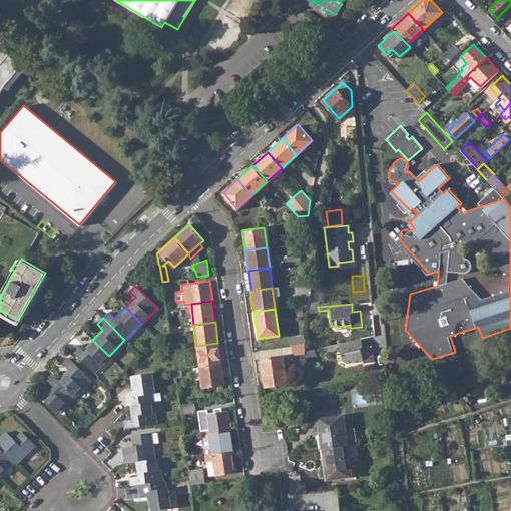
[(287,337),(288,345),(291,344),(295,344),(304,343),(303,335),(287,337)]
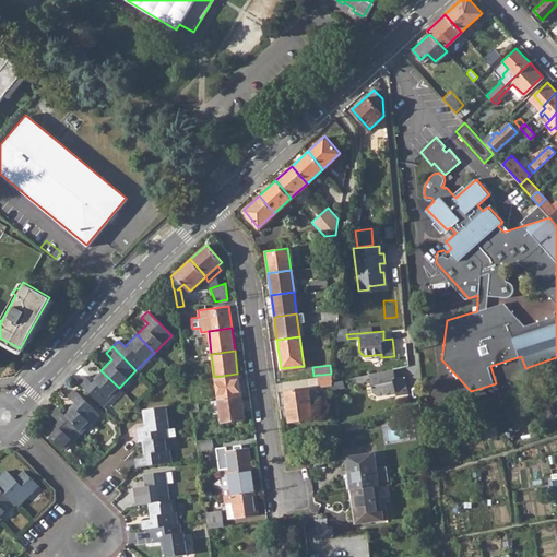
[(372,392),(377,395),(393,391),(394,394),(407,392),(403,374),(394,376),(393,367),(355,376),(356,382),(363,381),(366,377),(369,377),(372,392)]
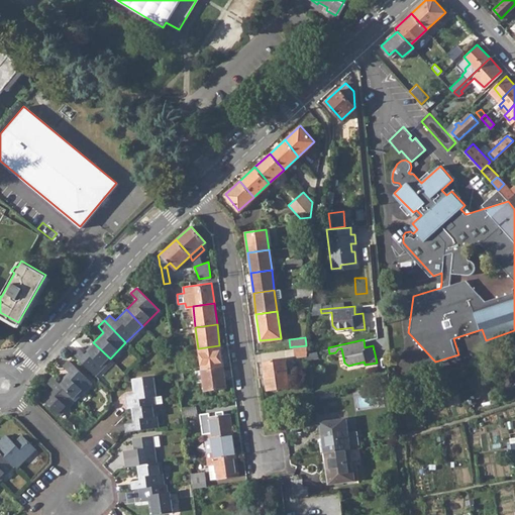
[(94,375),(110,358),(93,342),(83,352),(77,347),(71,352),(94,375)]
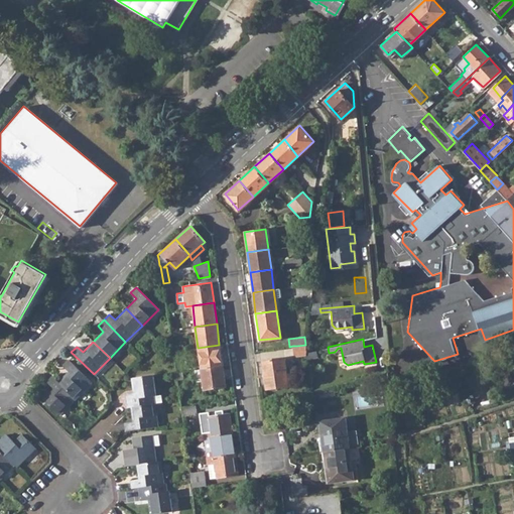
[(198,348),(201,368),(222,365),(219,345),(198,348)]
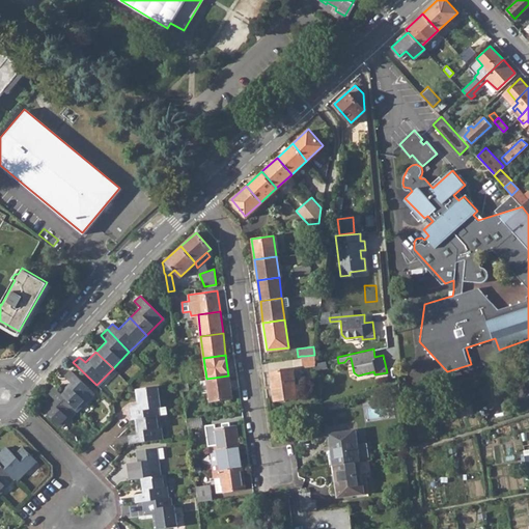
[(305,356),(301,356),(303,366),(314,365),(314,355),(305,356)]
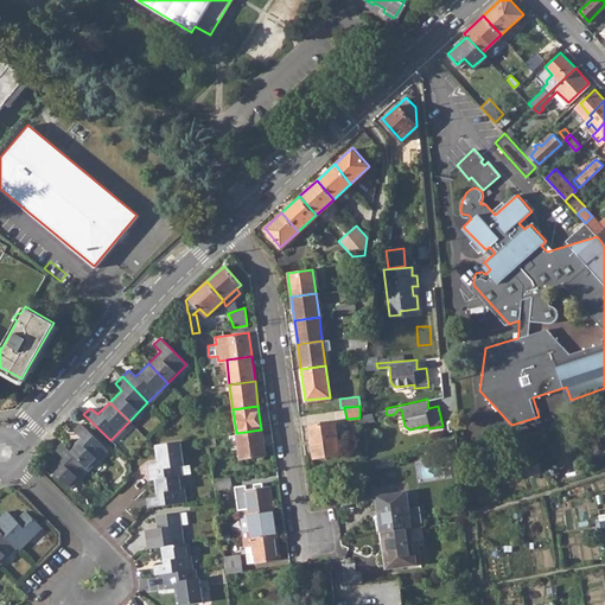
[(309,424),(313,457),(339,453),(335,420),(309,424)]
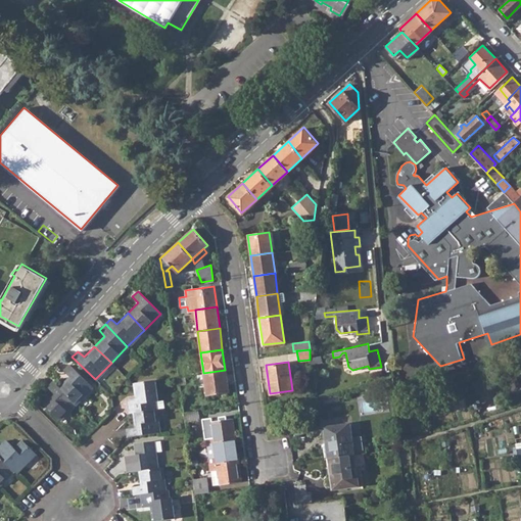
[(69,377),(59,387),(76,404),(92,388),(69,366),(63,372),(69,377)]
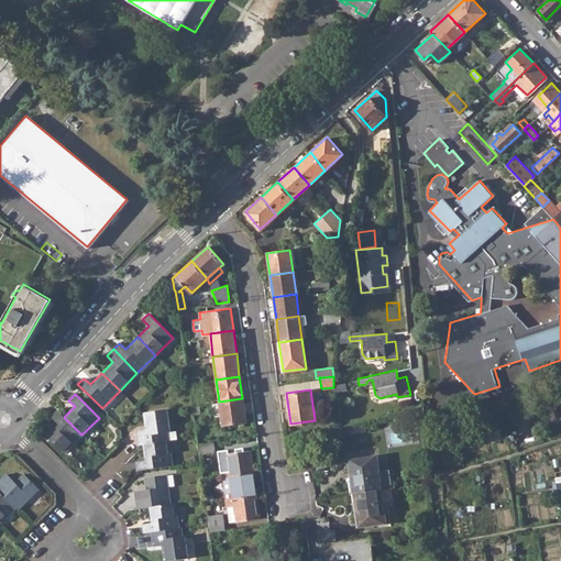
[(219,402),(222,425),(245,421),(242,398),(219,402)]
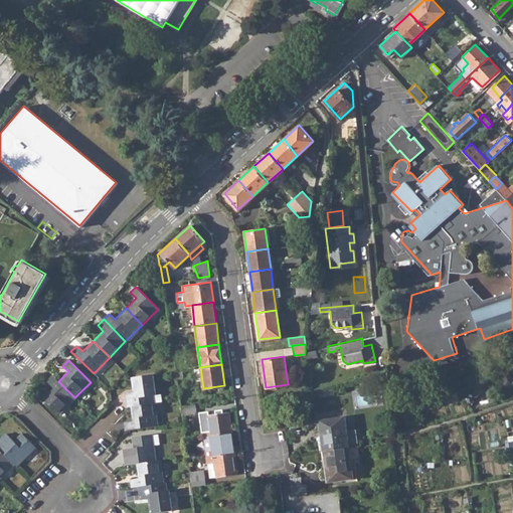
[(155,395),(152,375),(132,377),(133,392),(126,393),(128,407),(131,406),(154,403),(161,402),(160,394),(155,395)]
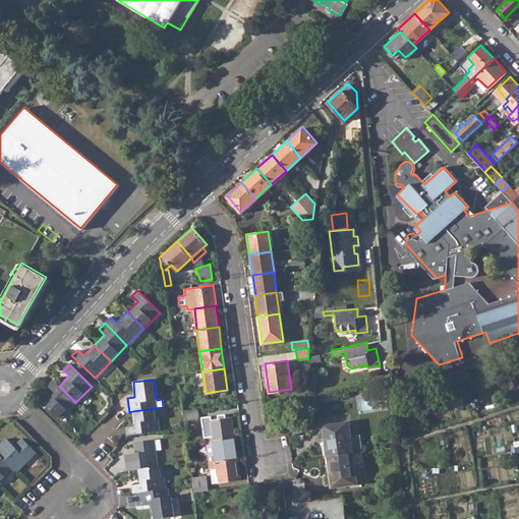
[(60,418),(75,402),(59,386),(53,381),(47,387),(53,392),(43,402),(60,418)]
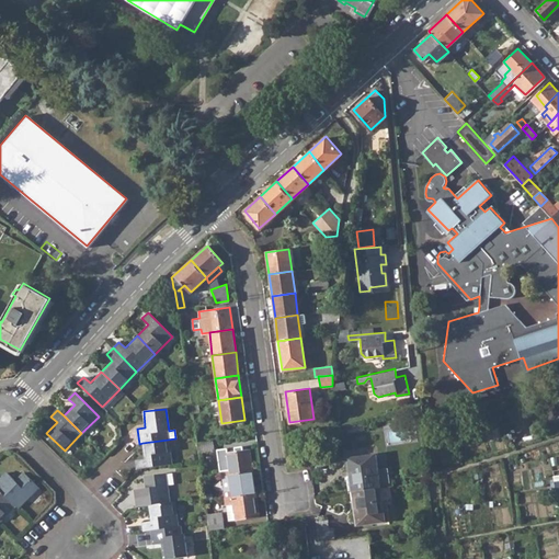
[(171,464),(168,440),(143,443),(145,458),(136,459),(137,468),(171,464)]
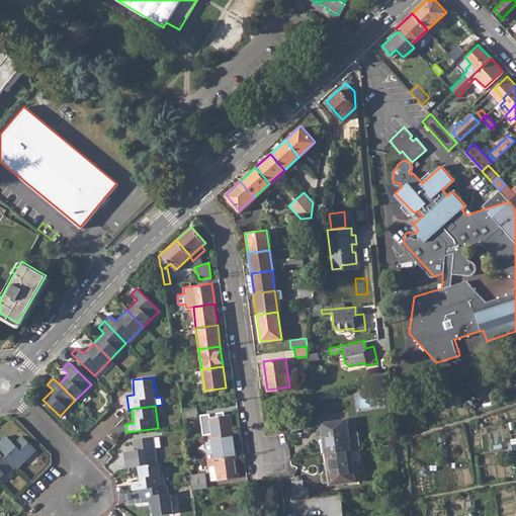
[(180,408),(182,417),(196,415),(195,406),(180,408)]
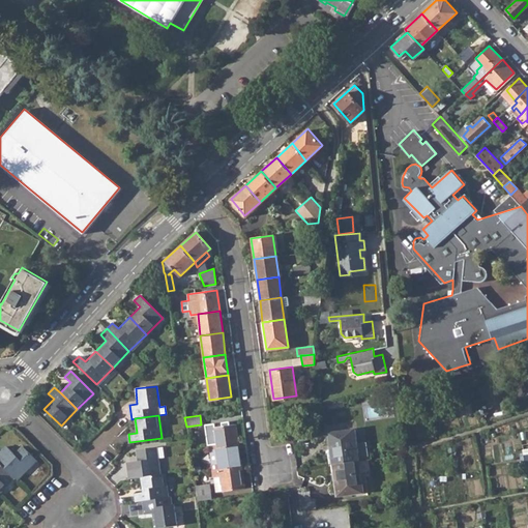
[(208,443),(208,449),(215,448),(237,445),(234,424),(213,428),(214,442),(208,443)]
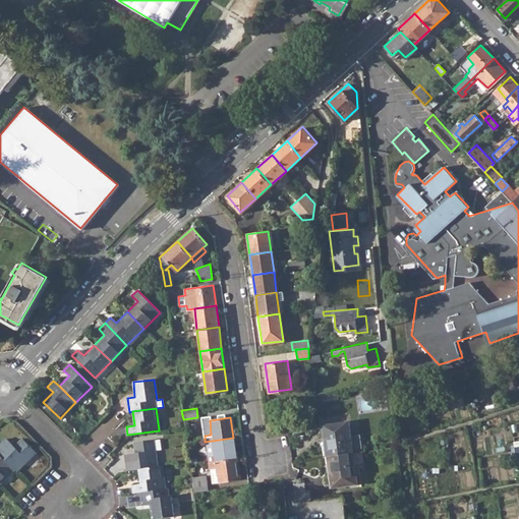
[(322,424),(326,456),(352,453),(348,421),(322,424)]
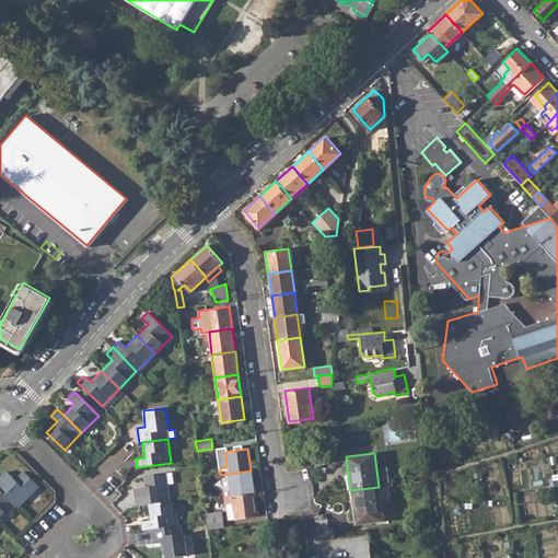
[(7,472),(0,477),(0,489),(14,504),(16,507),(38,486),(23,471),(14,479),(7,472)]
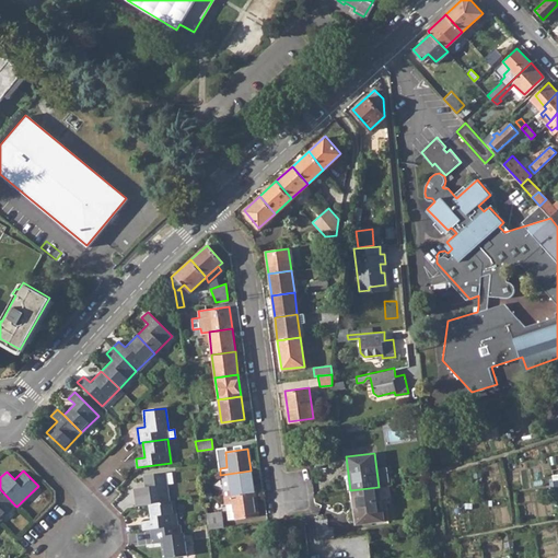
[(251,471),(228,474),(230,488),(222,489),(223,497),(253,492),(251,471)]
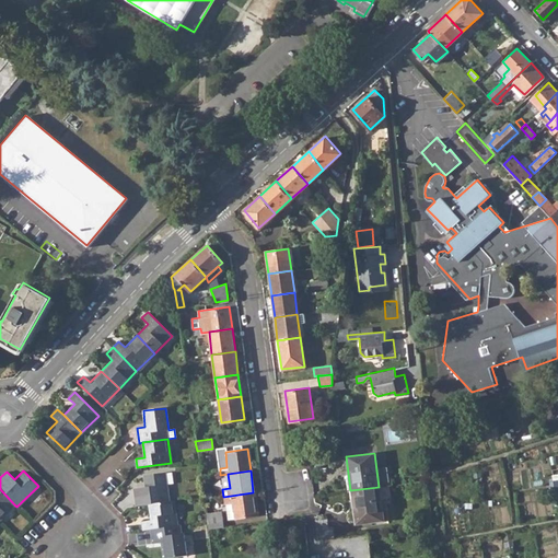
[(136,507),(148,504),(167,501),(166,492),(165,484),(164,473),(143,475),(144,487),(134,489),(136,507)]
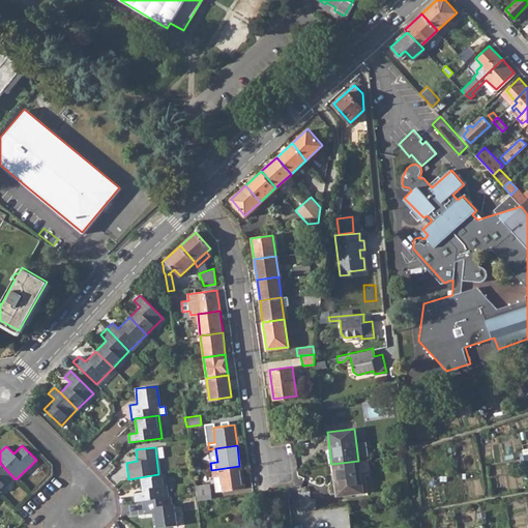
[(208,449),(210,463),(217,462),(215,448),(208,449)]
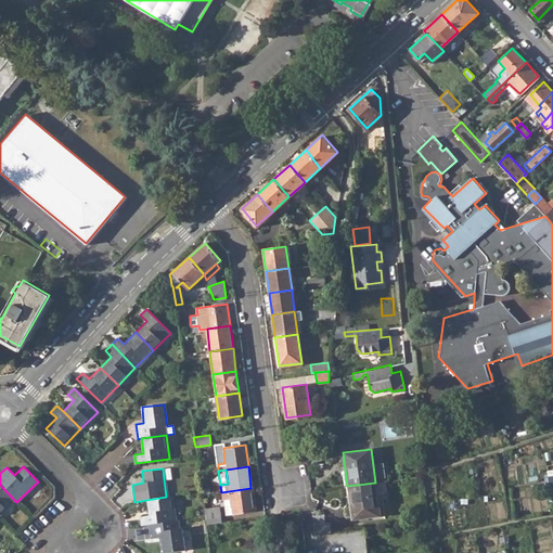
[(347,486),(352,518),(381,515),(375,483),(347,486)]
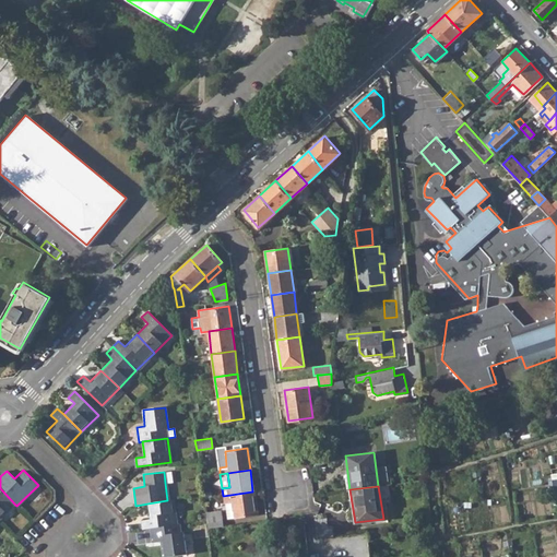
[(0,518),(14,504),(0,488),(0,518)]
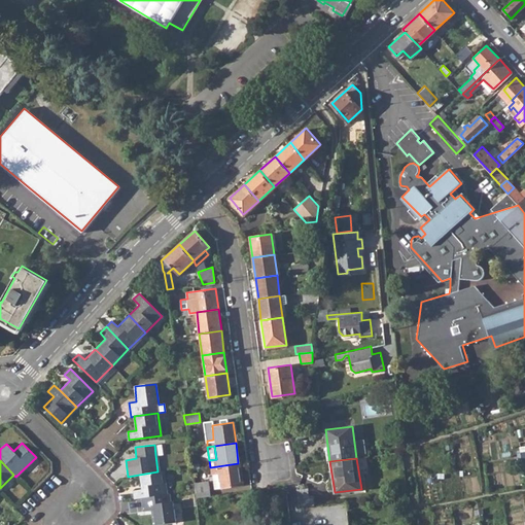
[(212,478),(213,488),(241,484),(238,463),(210,467),(211,473),(217,471),(218,477),(212,478)]
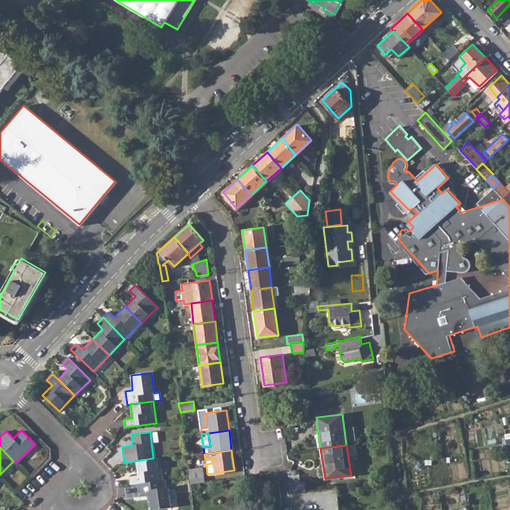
[(131,484),(138,483),(161,480),(159,465),(158,458),(153,458),(135,461),(137,475),(130,476),(131,484)]
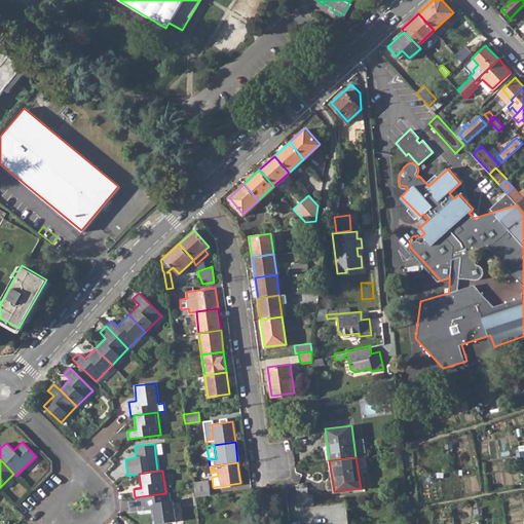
[(192,481),(194,496),(209,494),(208,485),(197,486),(196,481),(192,481)]
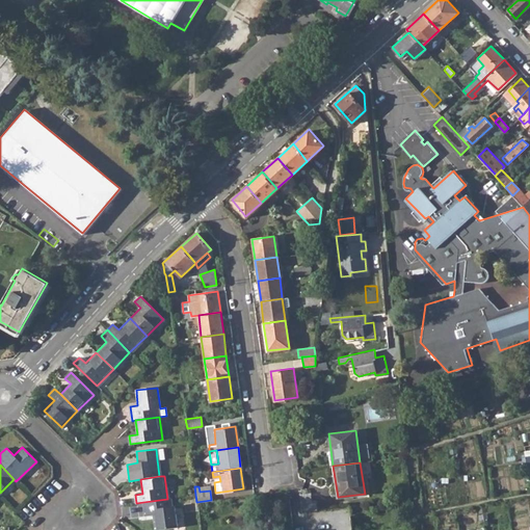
[(309,491),(297,492),(299,507),(299,511),(305,511),(316,510),(315,499),(311,500),(309,491)]
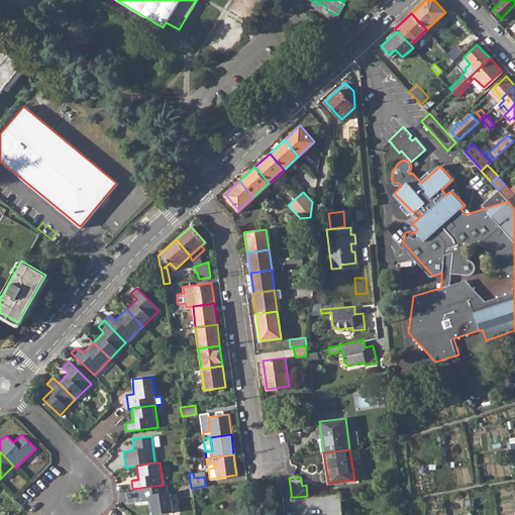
[(166,485),(163,485),(139,488),(140,501),(148,500),(150,514),(172,512),(169,491),(167,491),(166,485)]
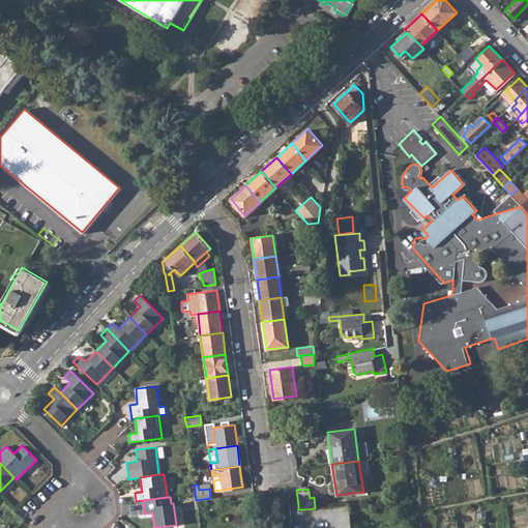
[(308,519),(308,524),(311,524),(311,519),(316,518),(315,508),(303,509),(304,519),(308,519)]
